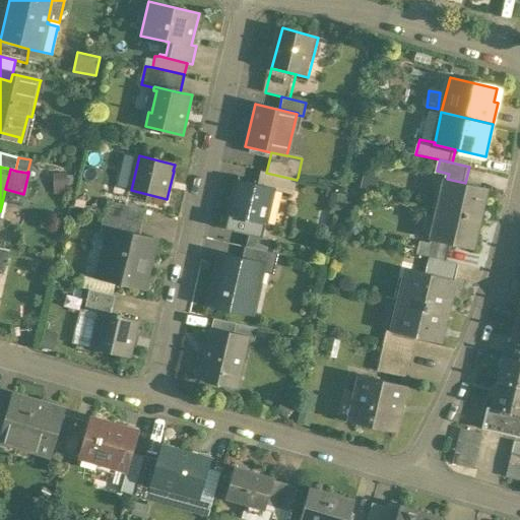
[(297,180),(266,173),(261,171),(258,185),(274,189),(274,190),(294,195),(297,180)]
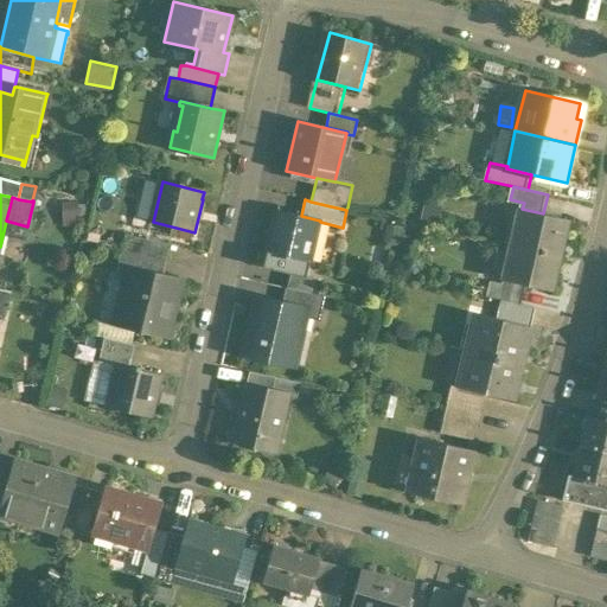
[(543,213),(522,209),(513,246),(563,257),(572,221),(543,213)]
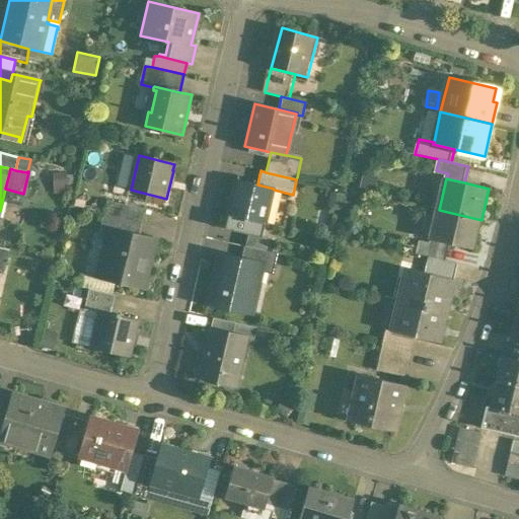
[(257,184),(236,179),(228,215),(266,224),(274,190),(274,189),(257,184)]
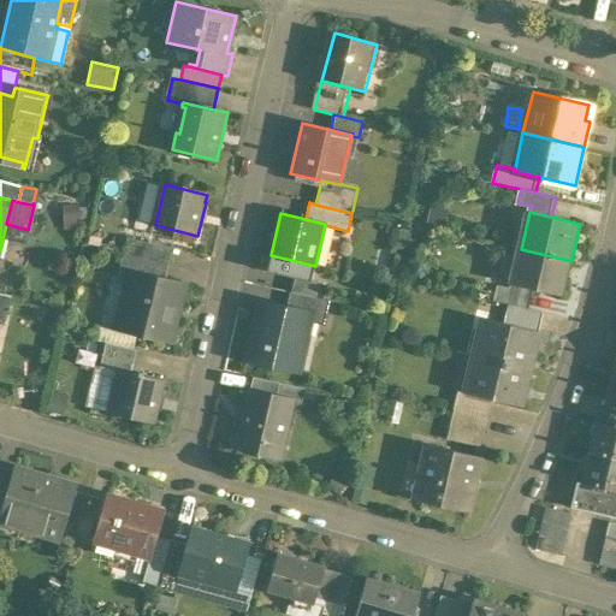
[(172,248),(128,238),(124,254),(169,265),(172,248)]
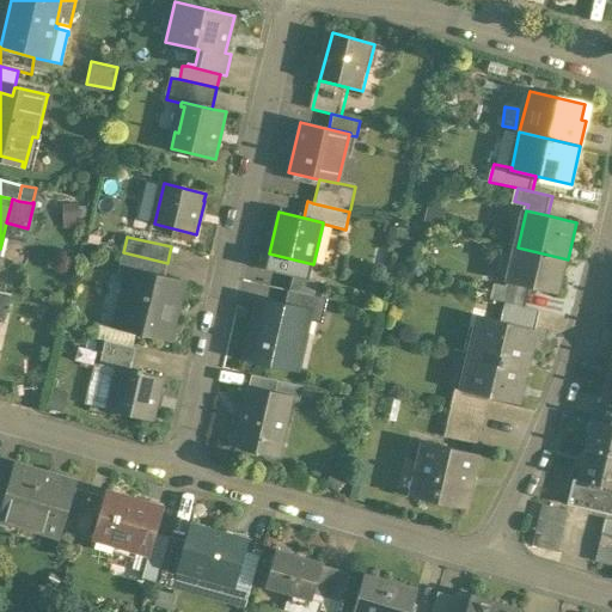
[(568,259),(518,248),(510,281),(531,286),(561,293),(568,259)]
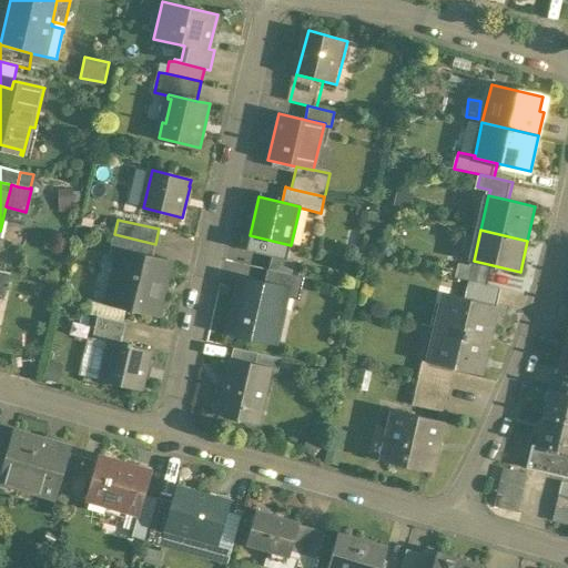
[(155,244),(114,234),(109,256),(117,257),(119,249),(152,256),(155,244)]
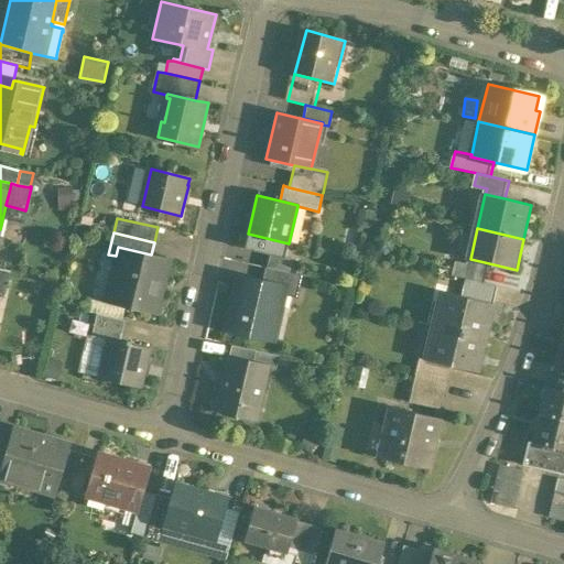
[(289,243),(248,234),(245,249),(270,255),(285,258),(289,243)]
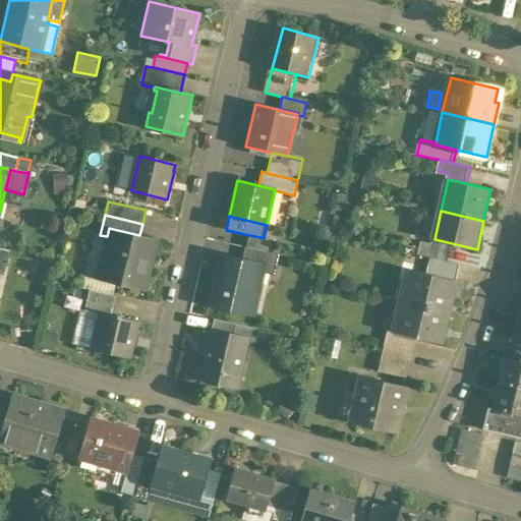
[(139,235),(109,228),(107,236),(97,279),(145,290),(158,239),(139,235)]
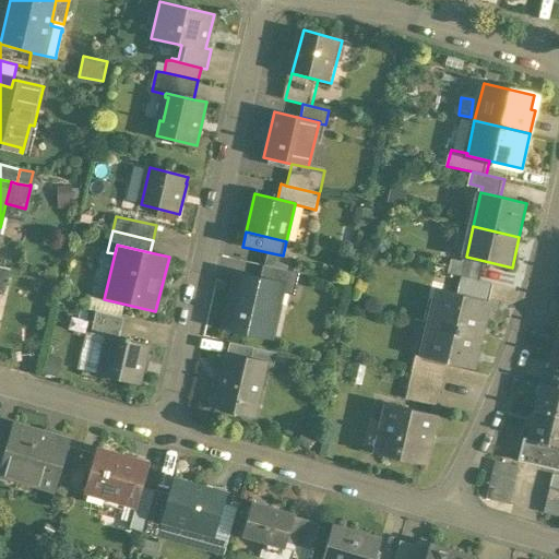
[(283,256),(268,252),(264,265),(265,265),(290,271),(293,258),(283,256)]
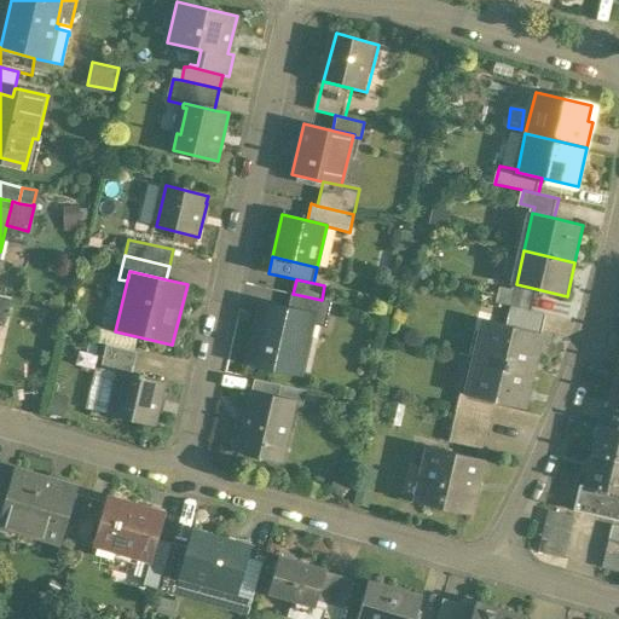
[(537,289),(516,284),(515,289),(502,287),(497,304),(514,307),(532,312),(537,289)]
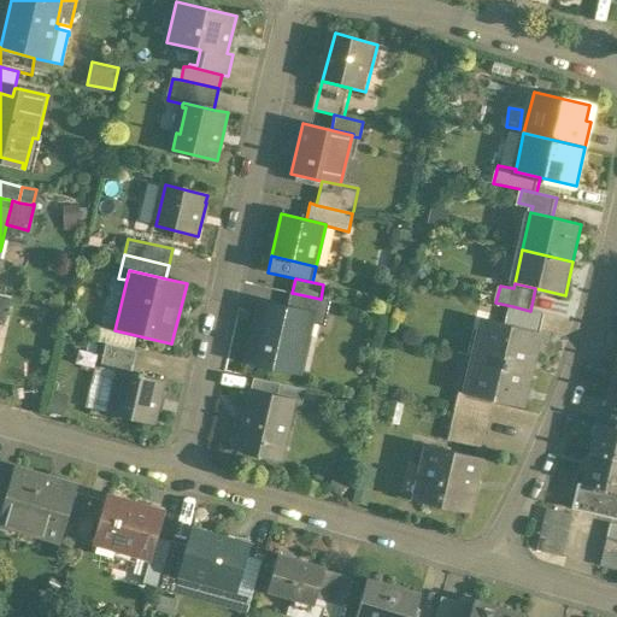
[(321,299),(293,293),(289,309),(313,315),(312,322),(324,325),(330,303),(321,299)]
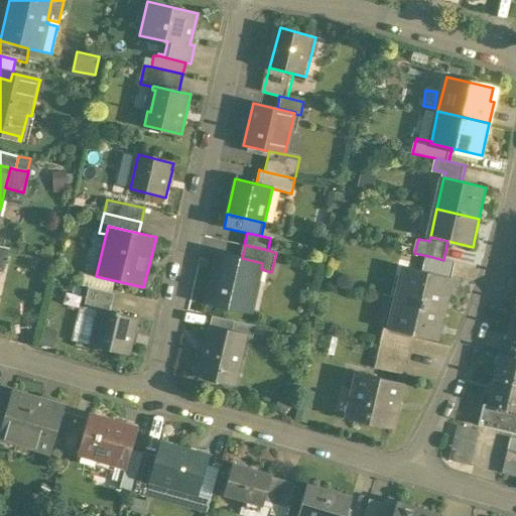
[(9,249),(0,246),(0,269),(4,270),(9,249)]
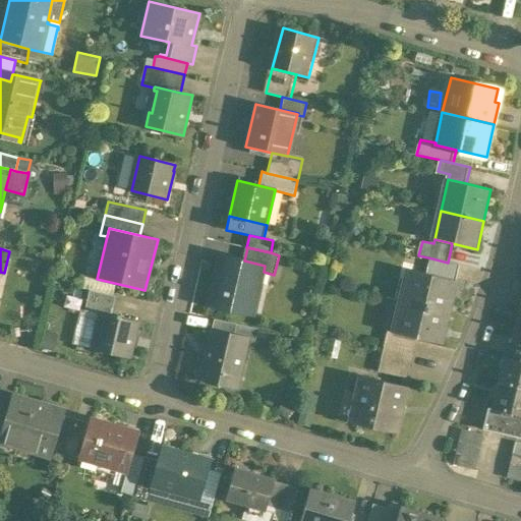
[(244,261),(222,255),(210,306),(252,316),(264,272),(265,266),(244,261)]
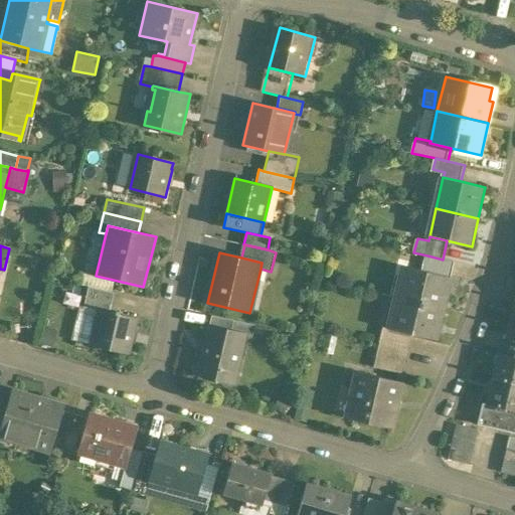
[(443,260),(427,255),(424,269),(451,275),(454,262),(443,260)]
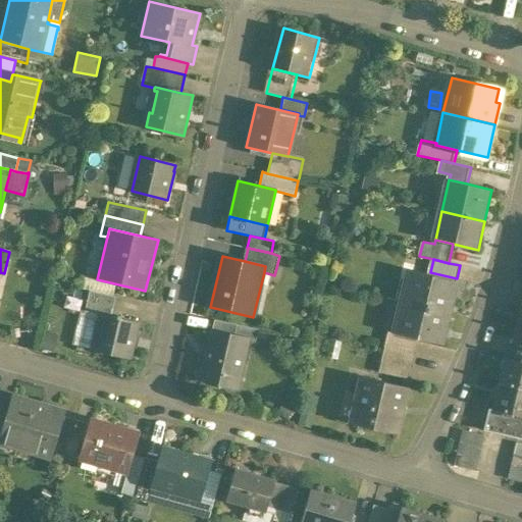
[(430,272),(411,268),(411,270),(403,302),(450,313),(458,278),(457,278),(430,272)]
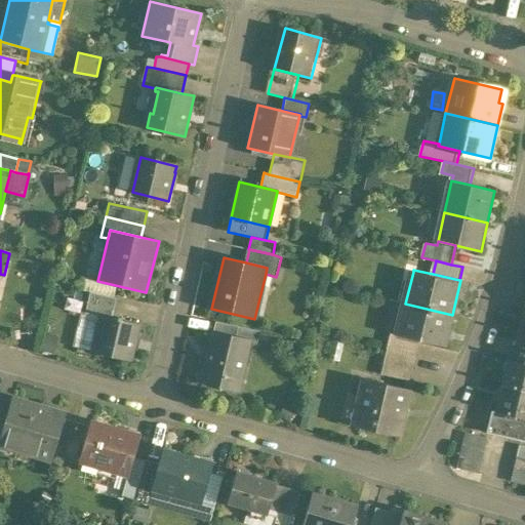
[(116,299),(90,293),(87,305),(113,311),(116,299)]
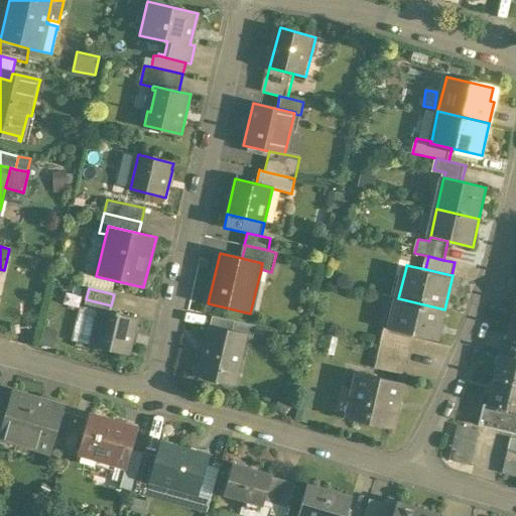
[(444,309),(398,298),(392,325),(392,327),(413,332),(437,338),(444,309)]
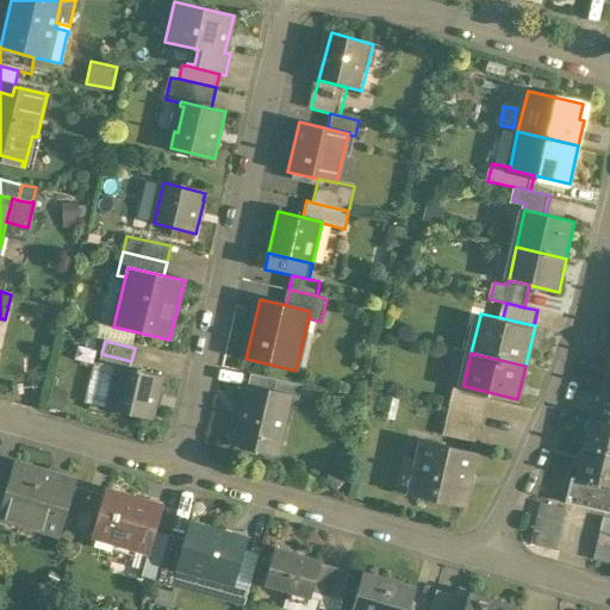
[(142,371),(138,369),(137,372),(130,371),(131,361),(101,354),(99,365),(100,365),(93,394),(110,399),(107,410),(151,419),(161,378),(141,373),(142,371)]
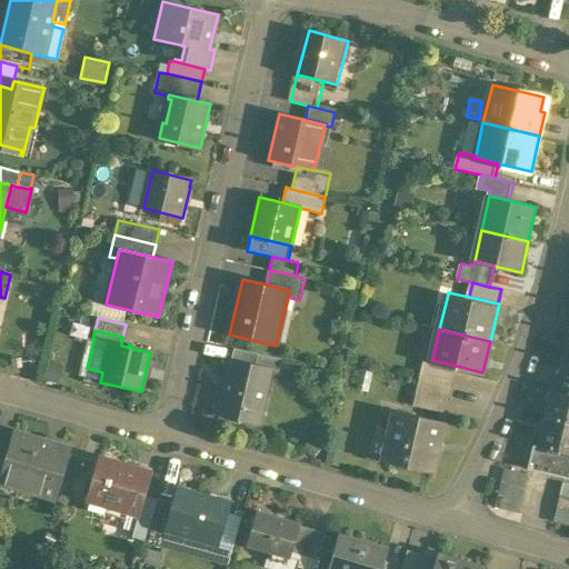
[(283,360),(237,350),(235,361),(281,372),(283,360)]
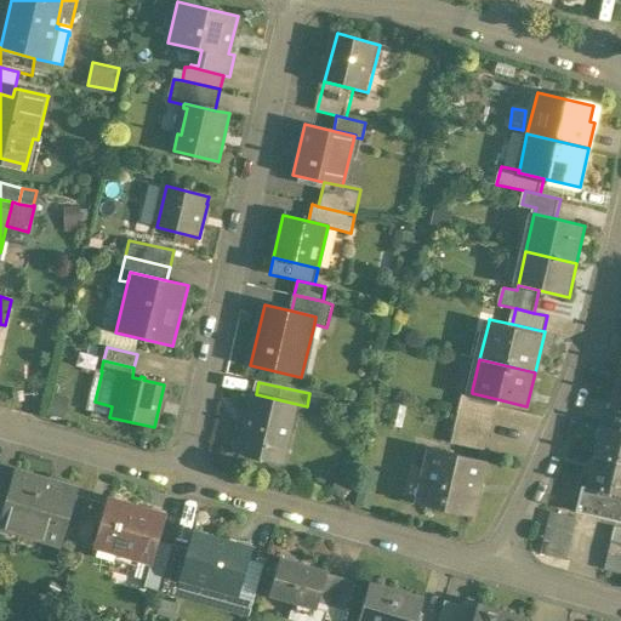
[(497,399),(472,393),(472,391),(465,388),(459,415),(493,422),(497,399)]
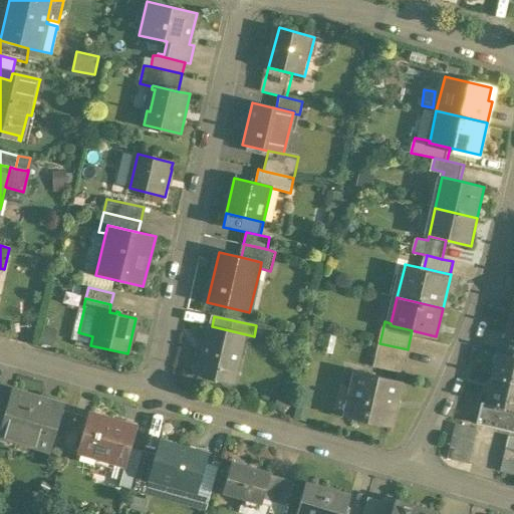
[(247,335),(210,326),(199,373),(227,380),(232,358),(241,360),(247,335)]
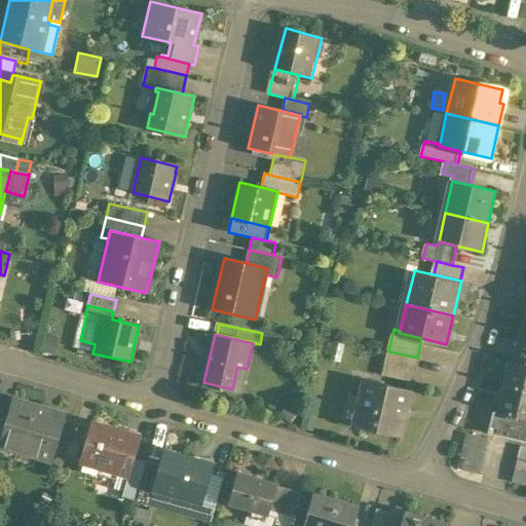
[(525,338),(519,336),(518,341),(517,348),(513,362),(513,363),(525,365),(525,338)]
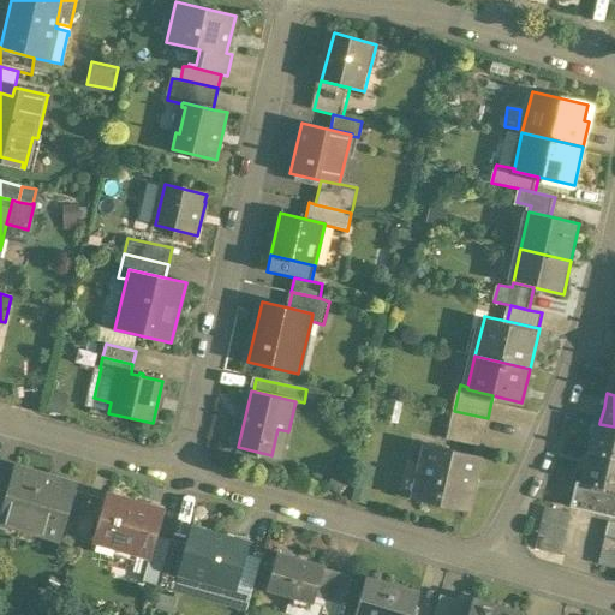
[(488,418),(454,411),(448,436),(482,443),(488,418)]
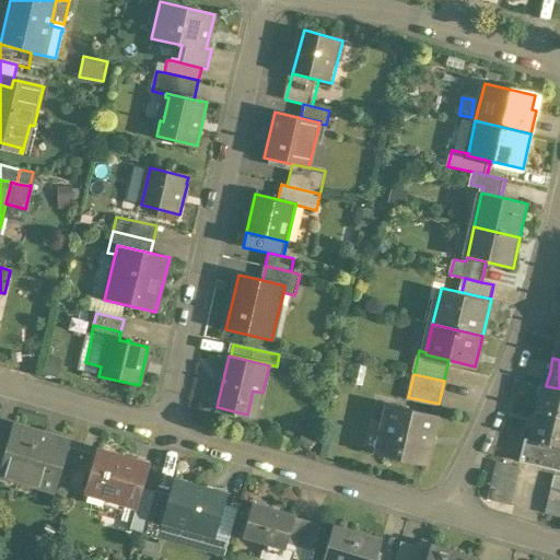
[(559,388),(546,386),(546,385),(541,384),(535,412),(559,418),(559,388)]
